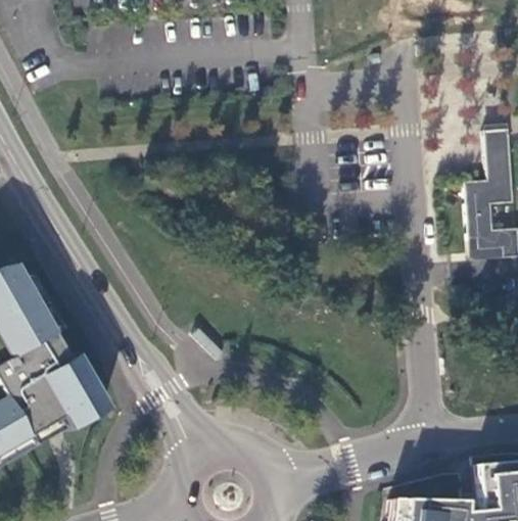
[(514,201),(509,128),(484,129),(488,179),(465,181),(469,237),(477,237),(478,248),(503,247),(503,256),(517,255),(517,227),(492,229),(491,202),(514,201)]
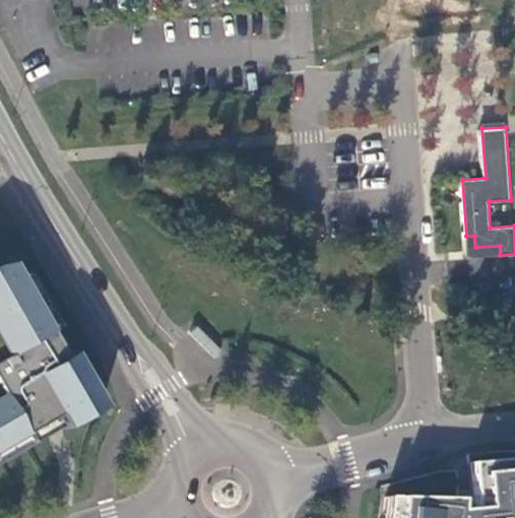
[(11,263),(0,266),(0,448),(25,435),(30,444),(53,432),(47,422),(60,414),(67,428),(106,406),(89,379),(80,384),(51,331),(60,326),(28,273),(19,278),(11,263)]
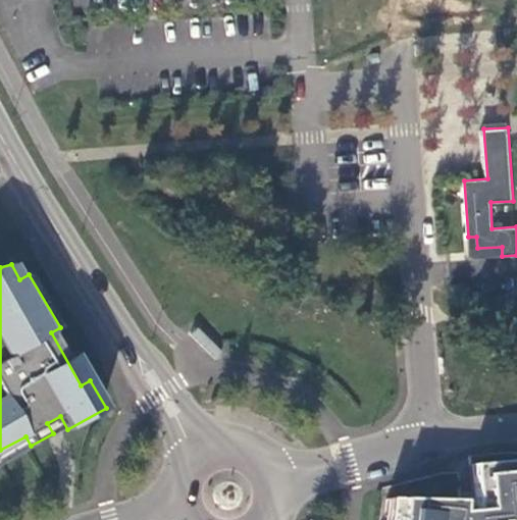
[(459,498),(399,496),(398,513),(396,519),(516,519),(516,456),(470,461),(474,507),(458,508),(459,498)]
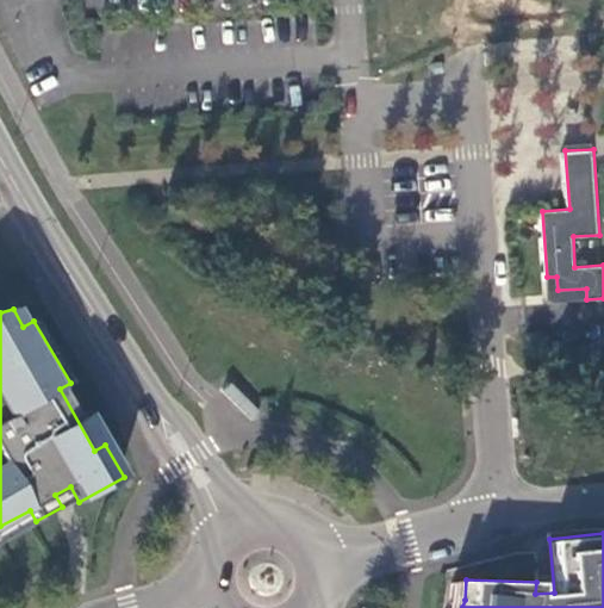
[(462,607),(465,600),(466,579),(452,579),(449,599),(447,607),(462,607)]
